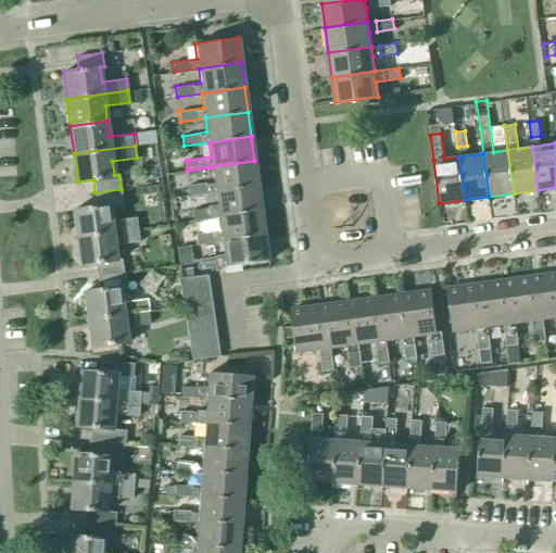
[(215,191),(257,185),(254,161),(212,166),(212,167),(214,181),(189,185),(190,195),(215,191)]
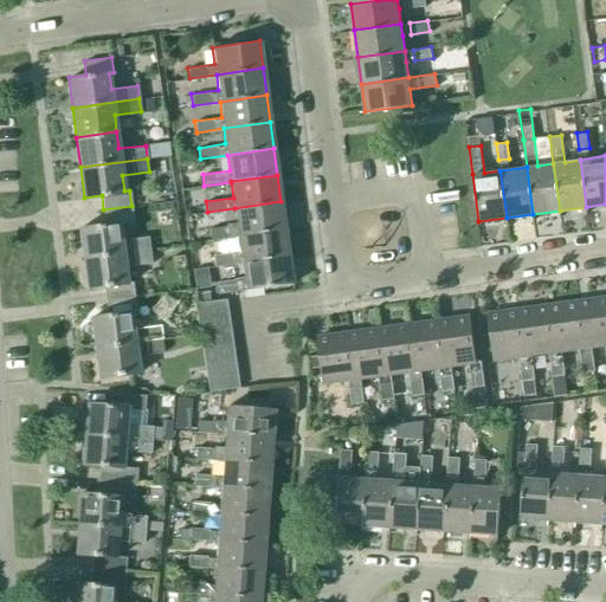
[(238,234),(285,228),(281,201),(234,208),(237,224),(210,227),(211,239),(238,235),(238,234)]
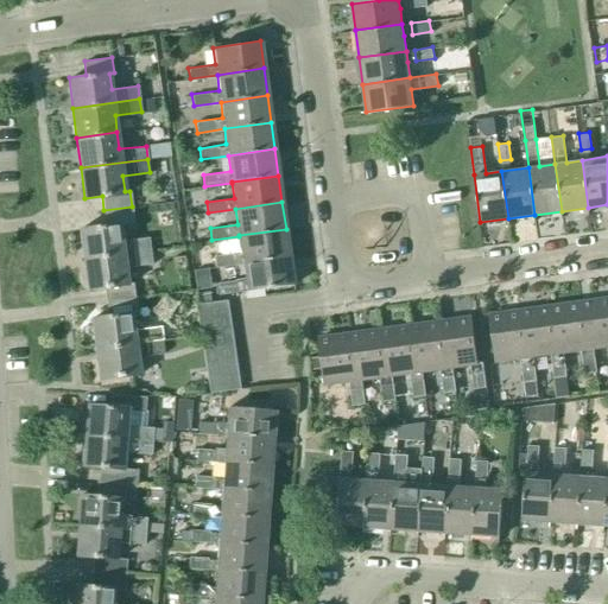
[(83,259),(150,249),(149,236),(121,240),(120,223),(134,222),(132,207),(103,210),(106,224),(78,228),(83,259)]
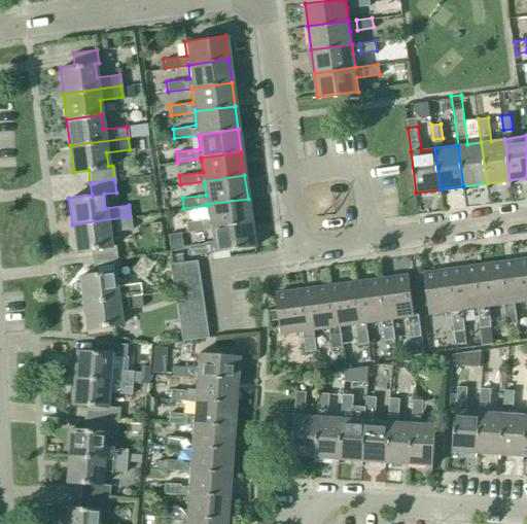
[(210,228),(251,222),(248,199),(207,204),(207,205),(209,218),(185,221),(186,232),(210,229),(210,228)]
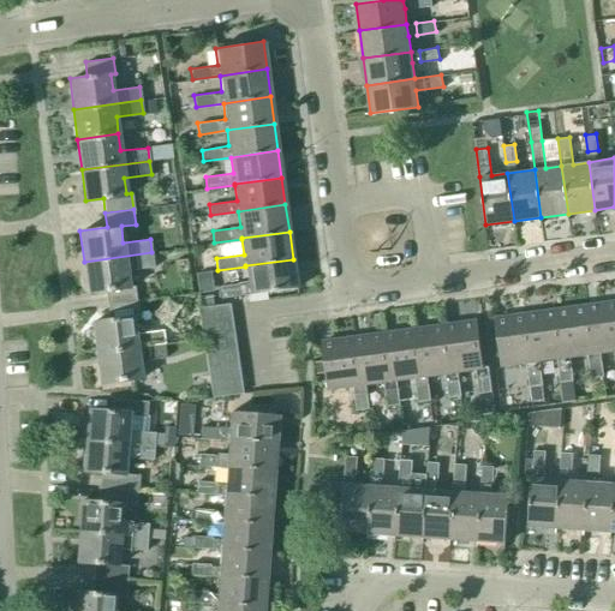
[(107,304),(136,300),(135,285),(129,286),(126,269),(154,265),(151,252),(84,262),(88,292),(106,289),(107,304)]
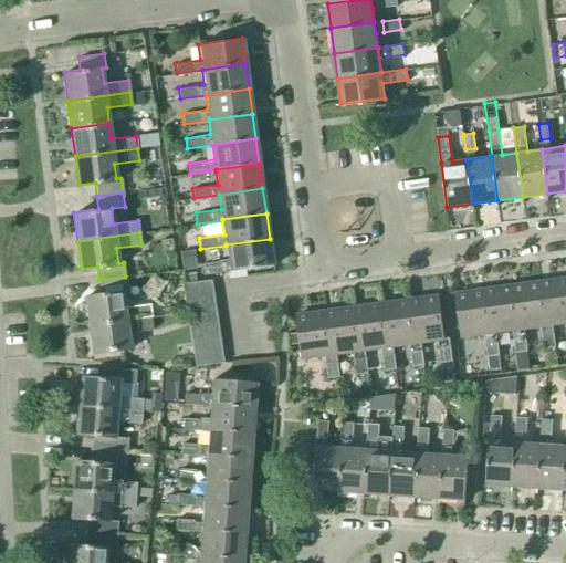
[(226,244),(226,246),(228,260),(202,263),(203,273),(273,264),(270,239),(226,244)]
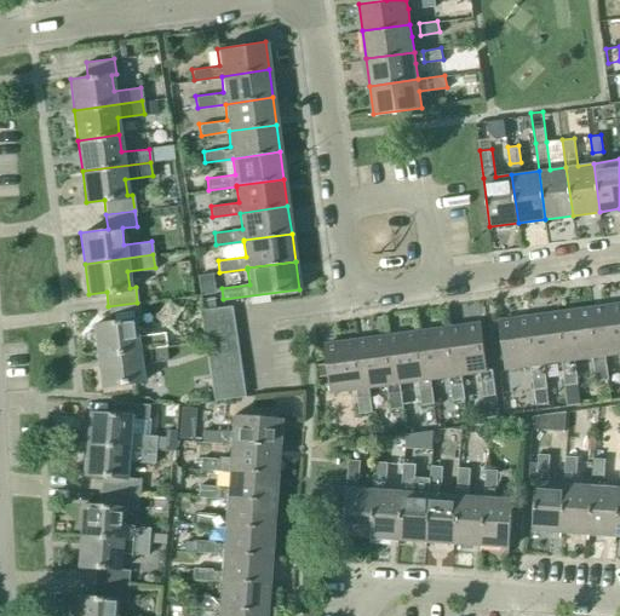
[(97,355),(165,345),(164,332),(136,335),(135,320),(139,318),(137,303),(108,306),(110,321),(92,323),(97,355)]
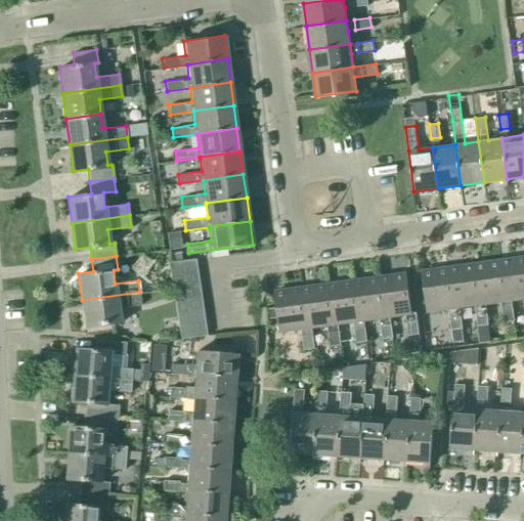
[(507,300),(512,299),(523,297),(523,256),(500,260),(507,300)]
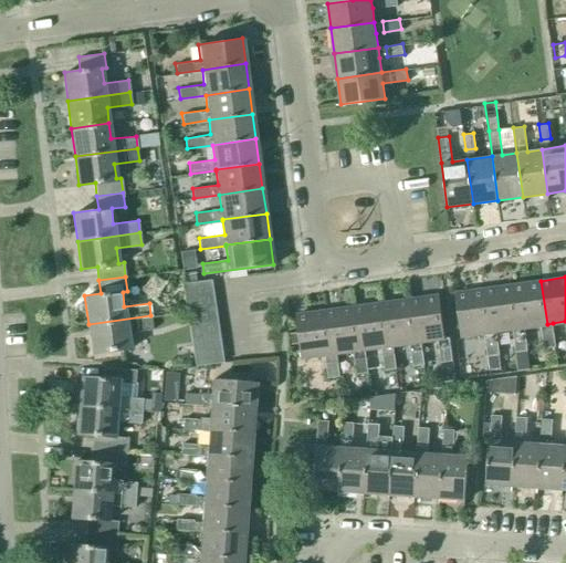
[(185,296),(212,292),(210,279),(184,283),(185,296)]
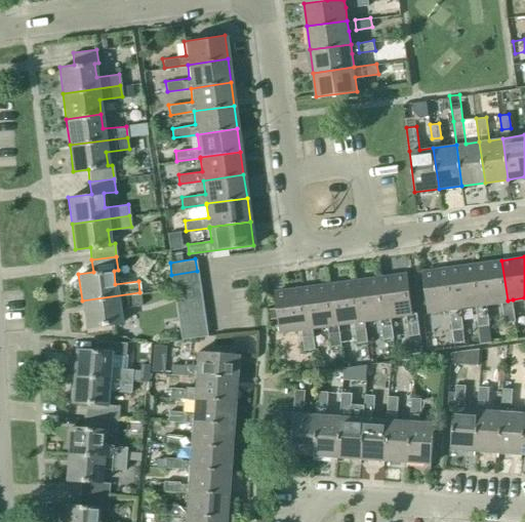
[(515,320),(513,299),(508,300),(501,261),(476,264),(481,305),(486,304),(501,302),(505,322),(515,320)]
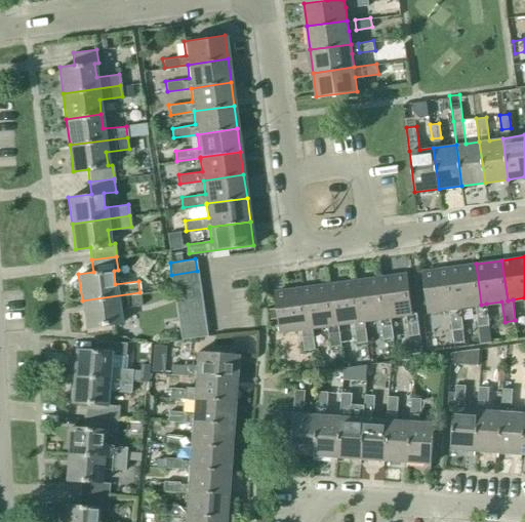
[(489,324),(486,304),(481,305),(476,264),(449,267),(455,308),(460,307),(476,305),(479,325),(489,324)]
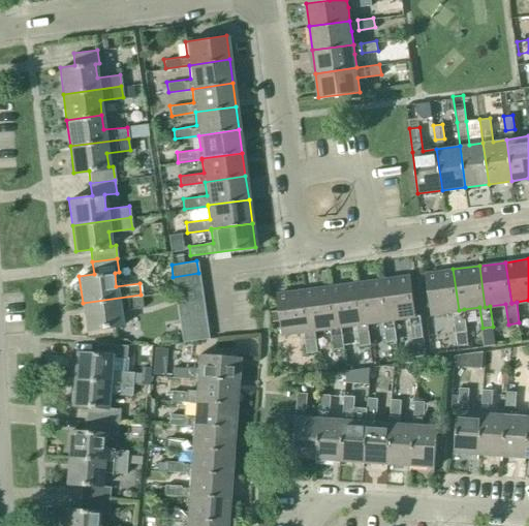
[(467,330),(464,309),(459,310),(453,269),(426,273),(432,314),(454,311),(456,331),(467,330)]
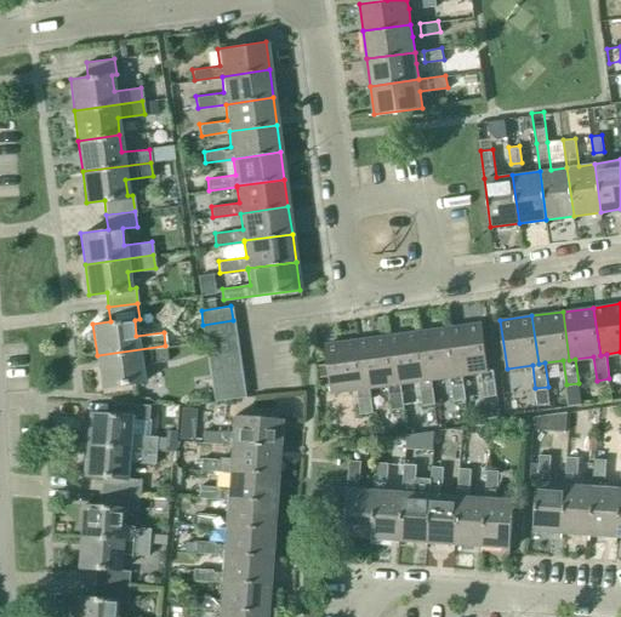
[(205,340),(235,336),(233,320),(203,325),(205,340)]
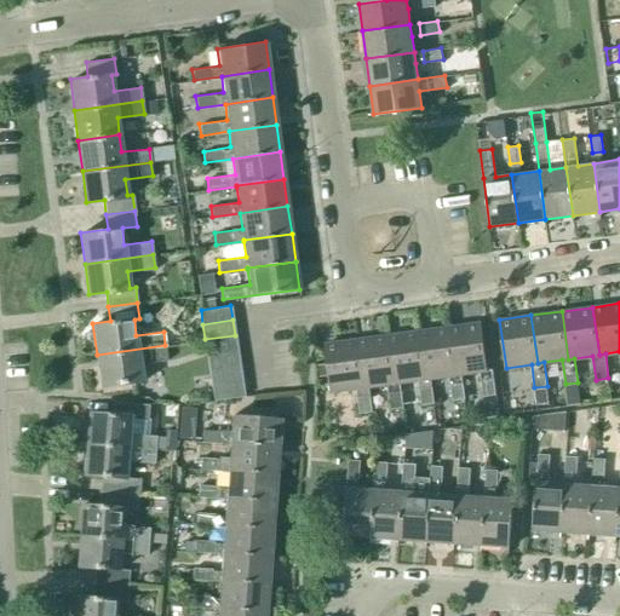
[(455,374),(461,374),(480,372),(483,396),(495,393),(492,368),(487,369),(481,322),(449,327),(455,374)]
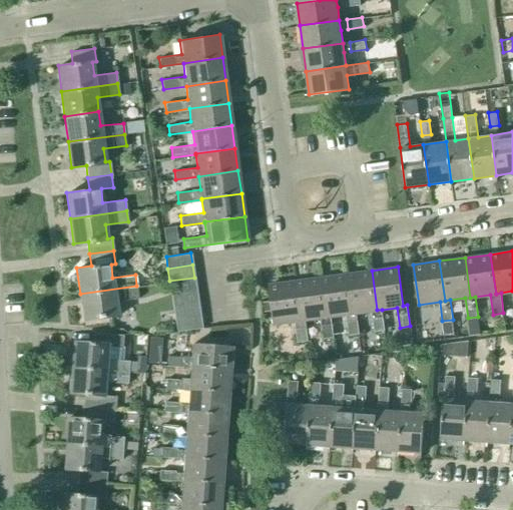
[(385,330),(382,310),(377,310),(372,271),(346,274),(352,314),(357,313),(372,311),(375,331),(385,330)]
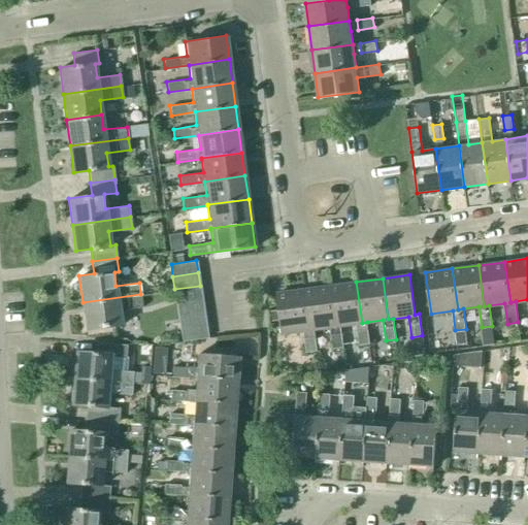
[(369,342),(367,322),(362,323),(356,282),(330,286),(335,326),(340,326),(356,324),(359,345),(369,342)]
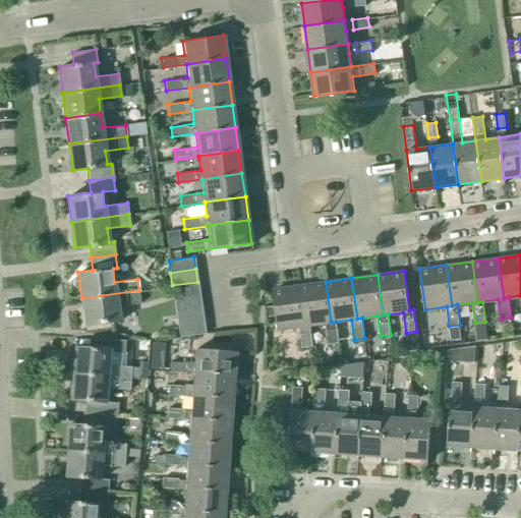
[(174,298),(199,294),(197,282),(172,285),(174,298)]
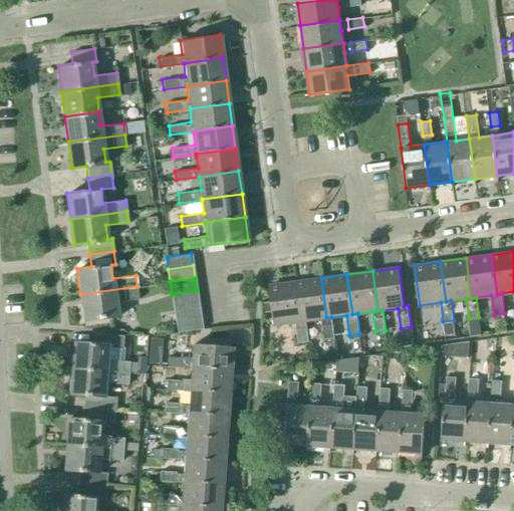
[(334,337),(331,317),(326,317),(321,278),(295,281),(301,321),(306,320),(321,318),(324,338),(334,337)]
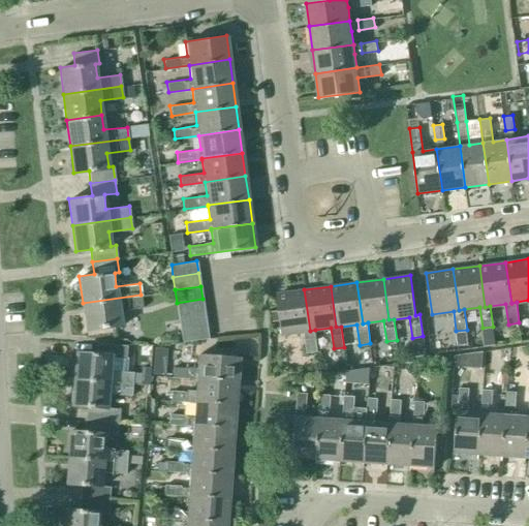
[(318,350),(315,330),(310,331),(304,289),(277,294),(283,335),(304,332),(307,351),(318,350)]
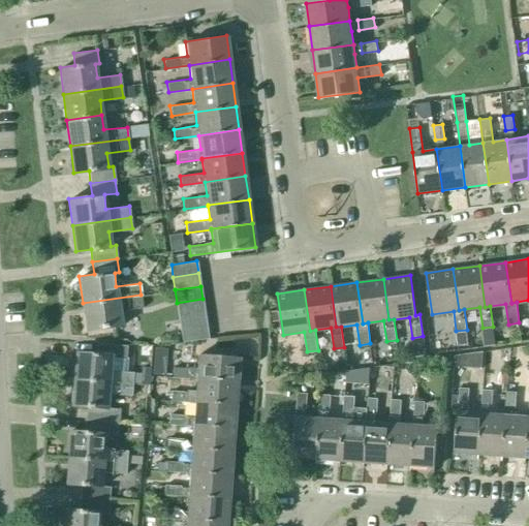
[(141,295),(83,303),(86,330),(121,325),(119,310),(143,307),(141,295)]
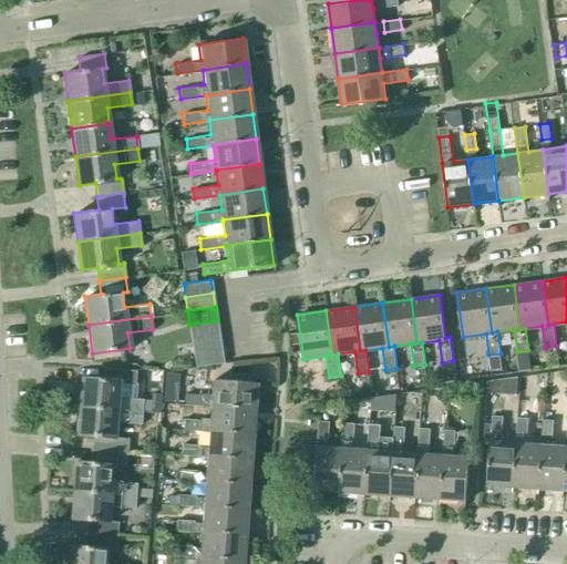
[(192,338),(219,334),(217,320),(189,325),(192,338)]
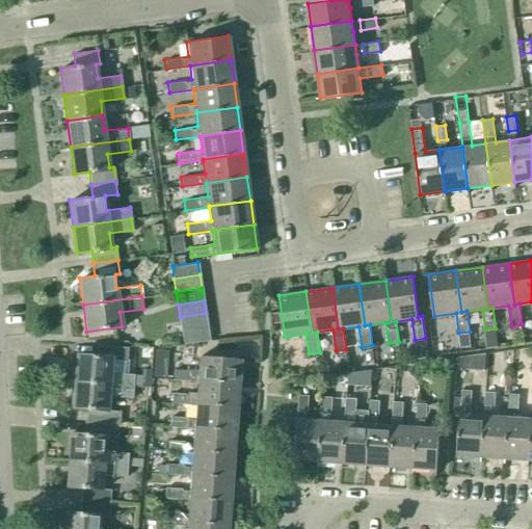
[(181,329),(208,326),(206,313),(180,317),(181,329)]
